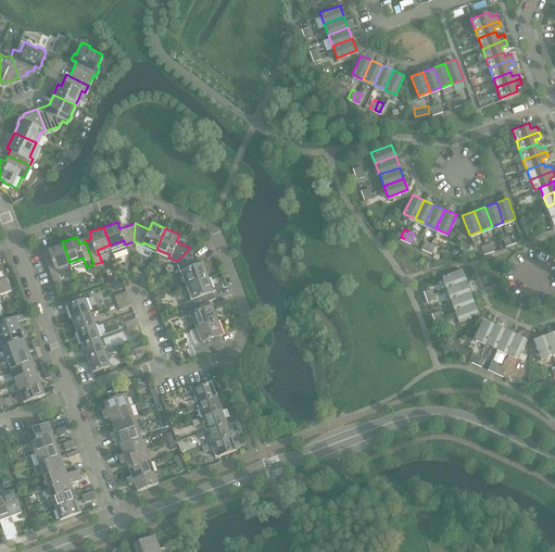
[(55,267),(70,262),(62,241),(48,247),(50,254),(45,256),(53,279),(60,277),(55,267)]
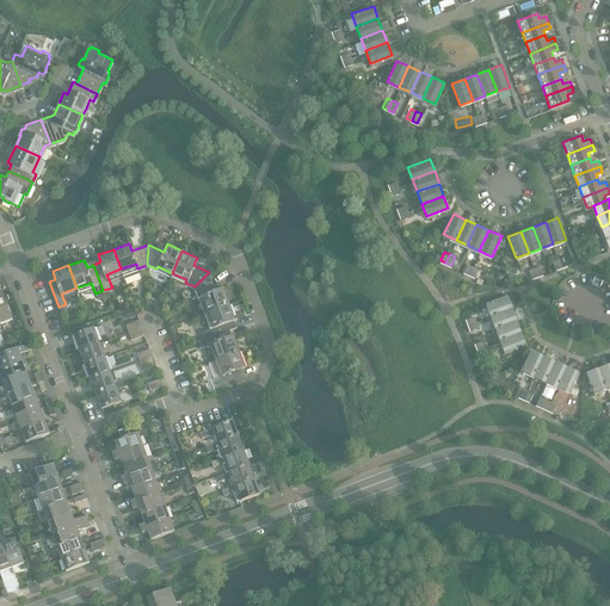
[(201,295),(207,310),(228,302),(222,286),(215,289),(209,272),(195,286),(197,296),(201,295)]
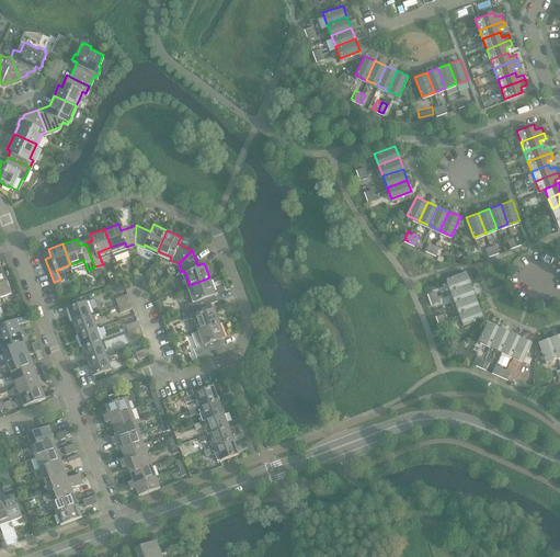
[(0,295),(11,291),(2,269),(0,270),(0,295)]
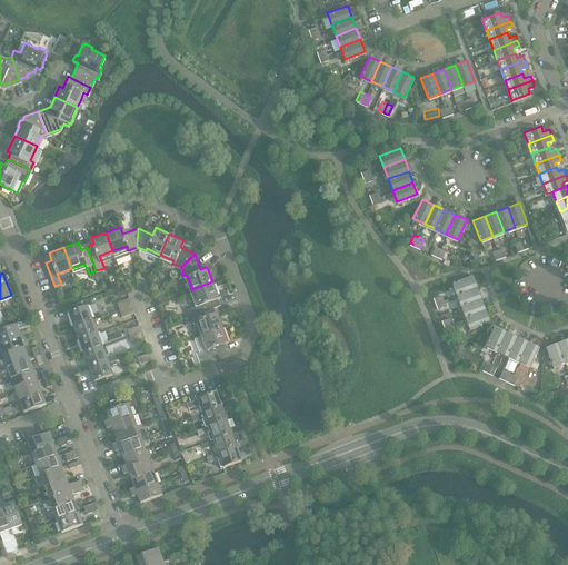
[(452,281),(457,293),(477,286),(472,274),(452,281)]
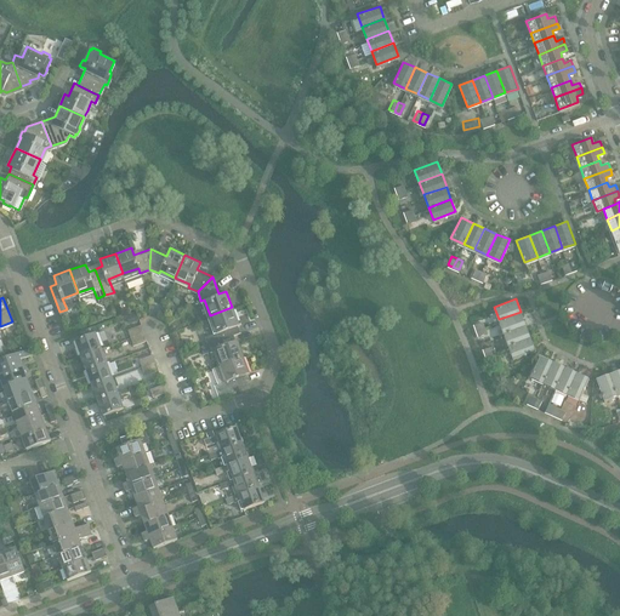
[(206,342),(226,335),(233,332),(231,325),(238,323),(232,307),(210,315),(215,330),(204,335),(206,342)]
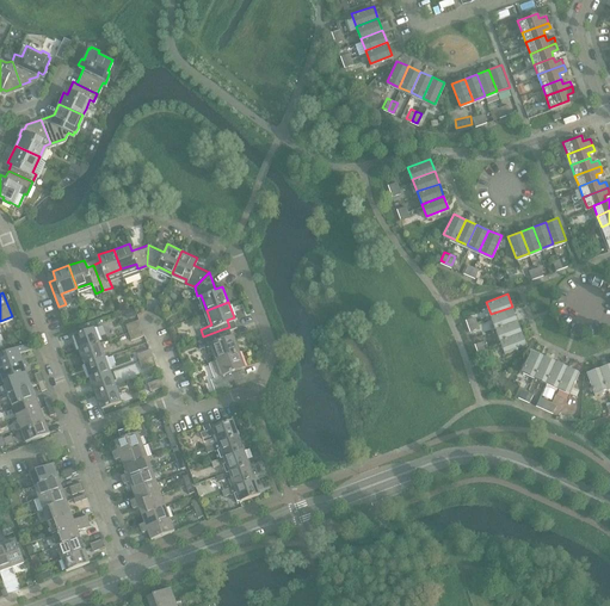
[(494,327),(517,319),(512,307),(491,314),(494,327)]
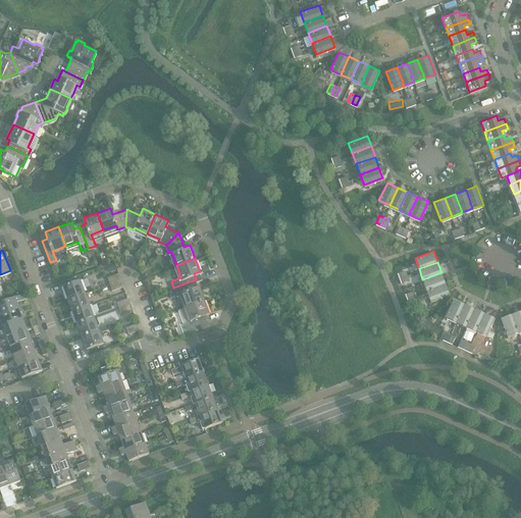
[(107,275),(110,282),(121,278),(118,271),(107,275)]
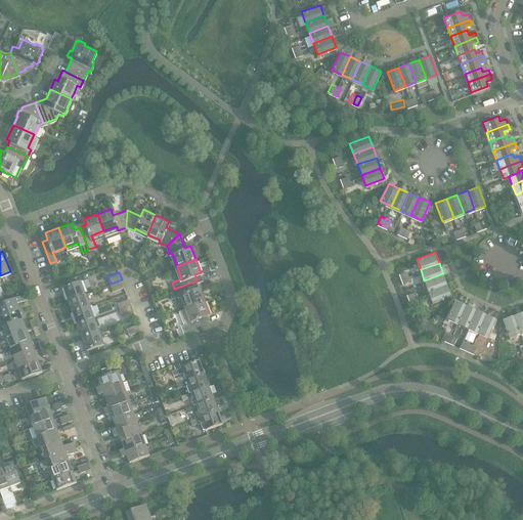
[(428,291),(446,284),(443,273),(424,280),(428,291)]
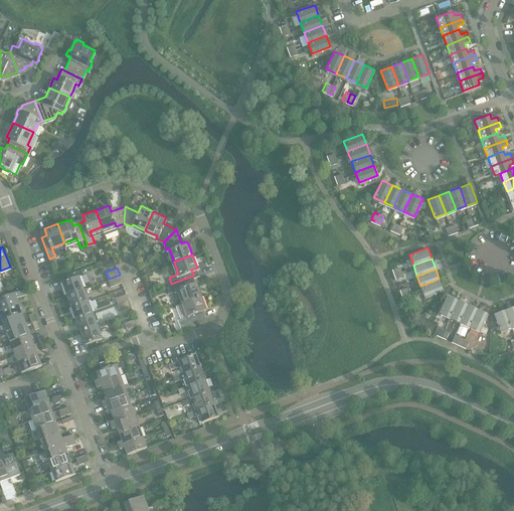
[(61,281),(66,294),(83,288),(78,275),(61,281)]
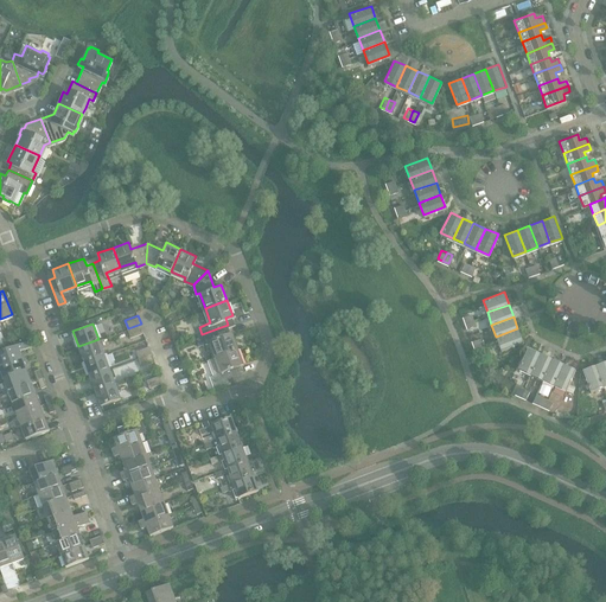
[(144,331),(141,324),(128,328),(131,335),(144,331)]
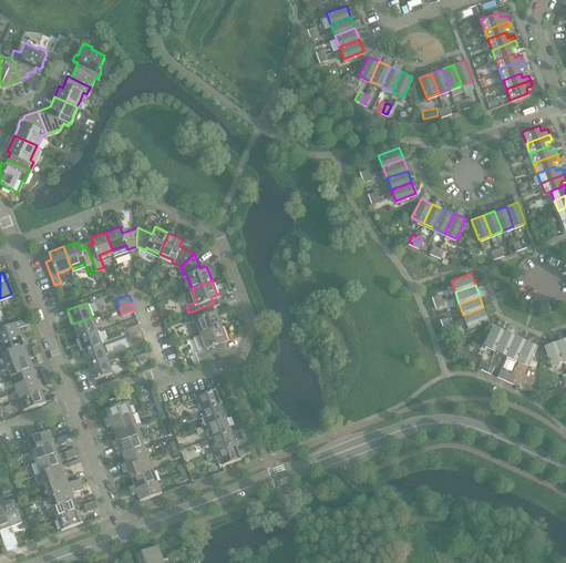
[(195,318),(201,331),(222,324),(216,309),(208,311),(206,306),(188,313),(182,315),(185,321),(195,318)]
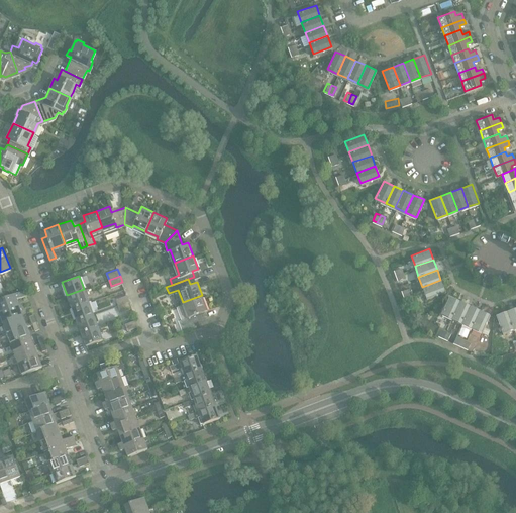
[(440,280),(422,287),(426,298),(444,291),(440,280)]
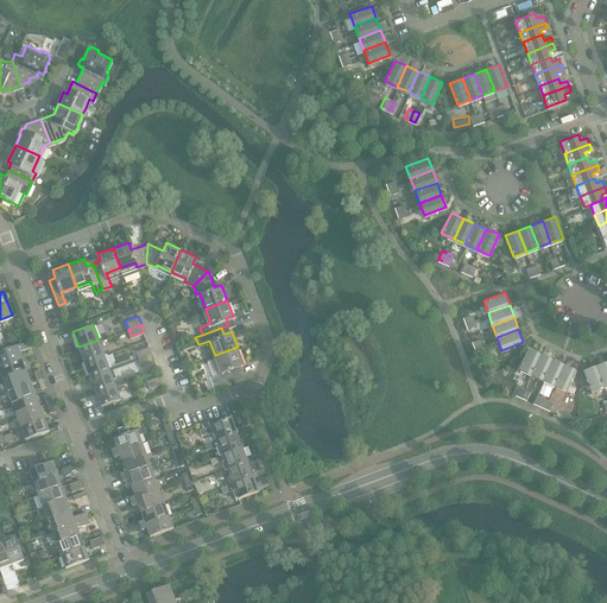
[(0,363),(21,356),(19,349),(31,344),(29,338),(0,349),(0,363)]
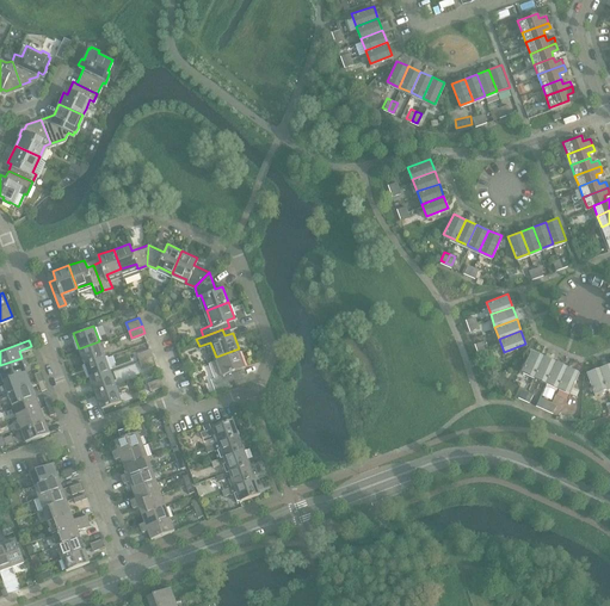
[(104,356),(99,341),(79,348),(84,363),(104,356)]
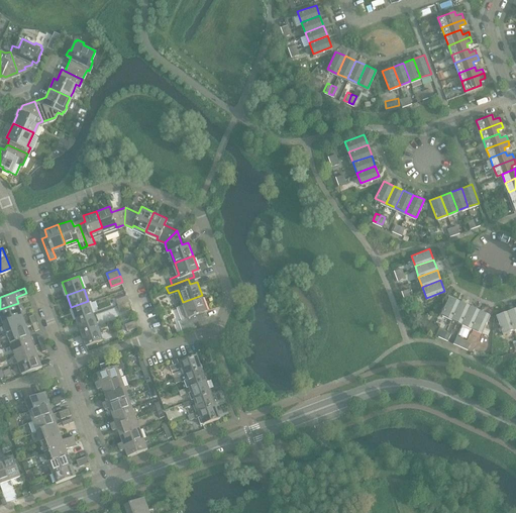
[(115,297),(117,303),(128,299),(126,293),(115,297)]
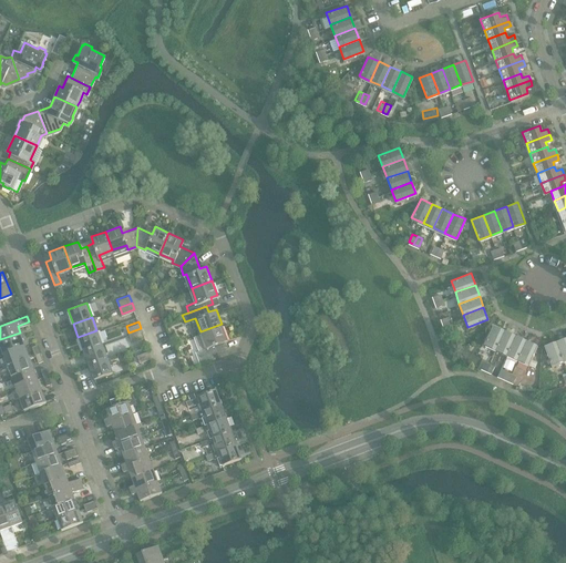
[(201,331),(199,333),(193,335),(198,348),(195,349),(198,360),(213,355),(212,351),(222,348),(219,341),(226,339),(222,324),(201,331)]
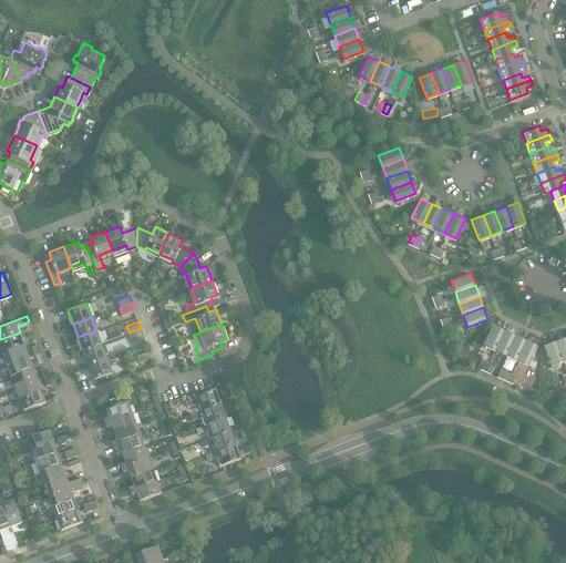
[(495,348),(504,329),(493,324),(483,344),(495,348)]
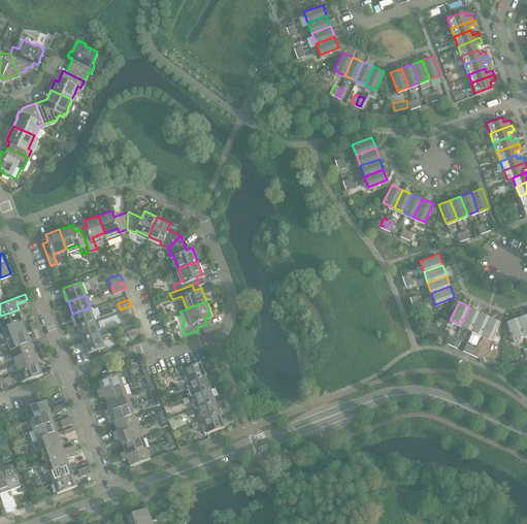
[(134,313),(131,305),(120,309),(123,317),(134,313)]
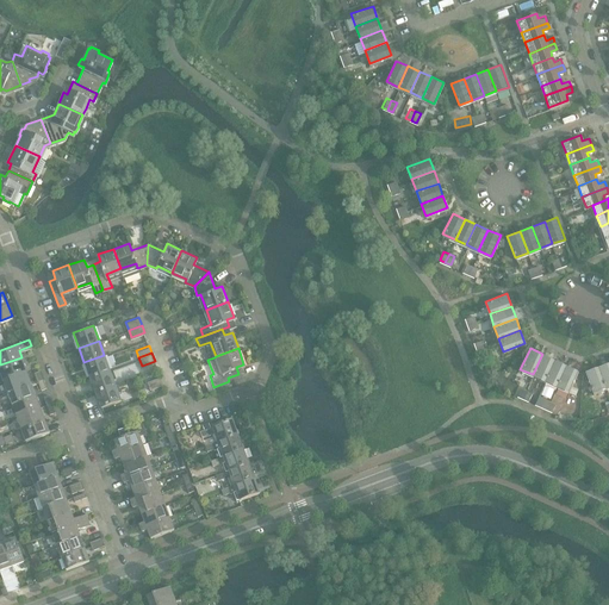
[(542,354),(533,374),(545,380),(554,359),(542,354)]
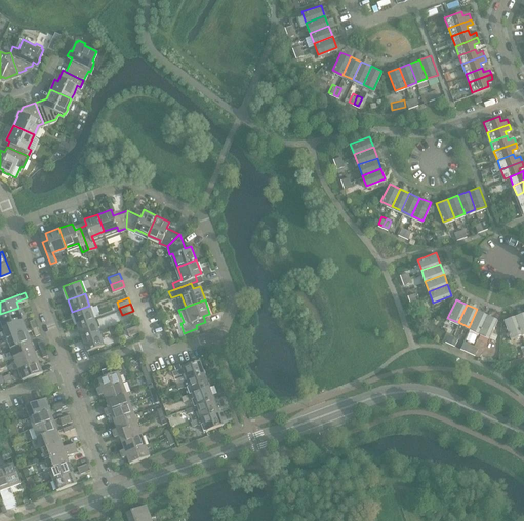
[(77,324),(93,318),(89,306),(72,312),(77,324)]
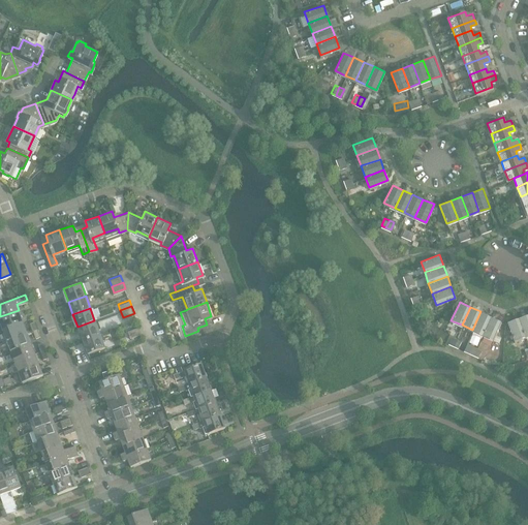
[(23,320),(19,310),(0,316),(0,322),(2,328),(23,320)]
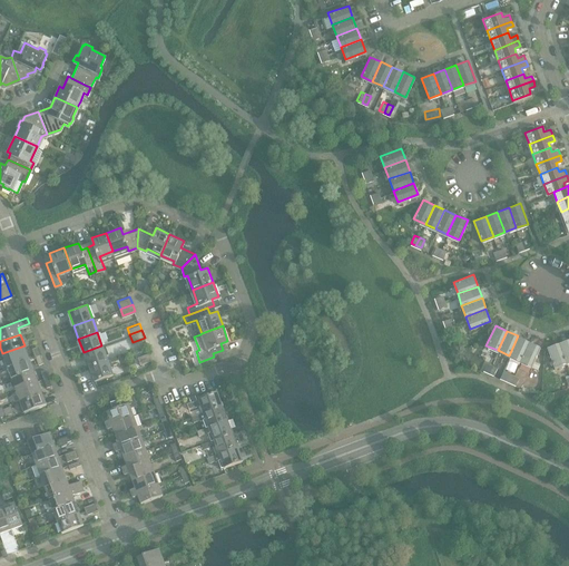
[(518,335),(509,355),(519,360),(528,341),(518,335)]
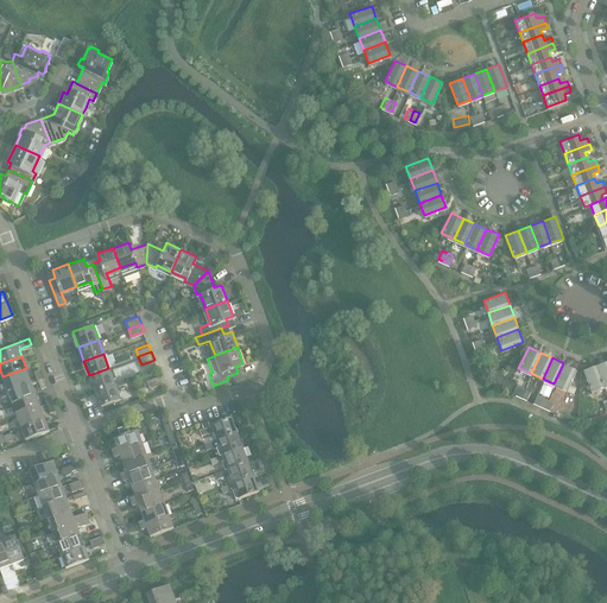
[(606,360),(595,365),(604,386),(606,383),(606,360)]
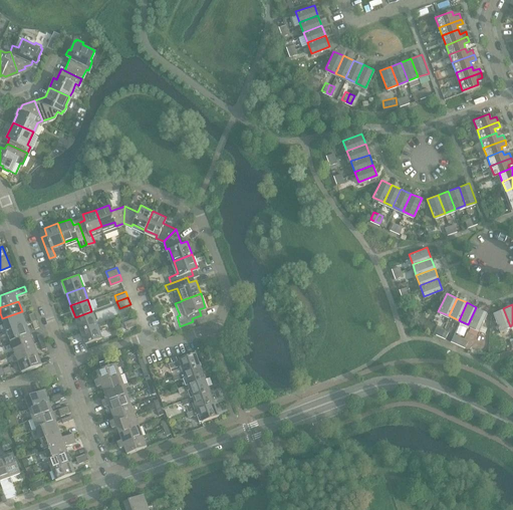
[(476,307),(468,324),(479,329),(487,311),(476,307)]
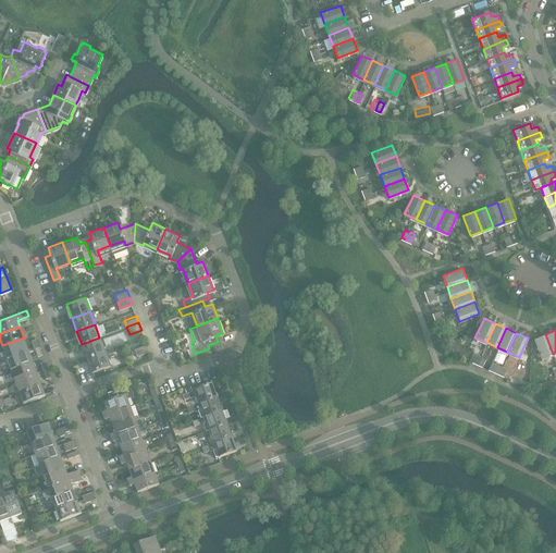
[(553,354),(545,334),(534,339),(541,358),(553,354)]
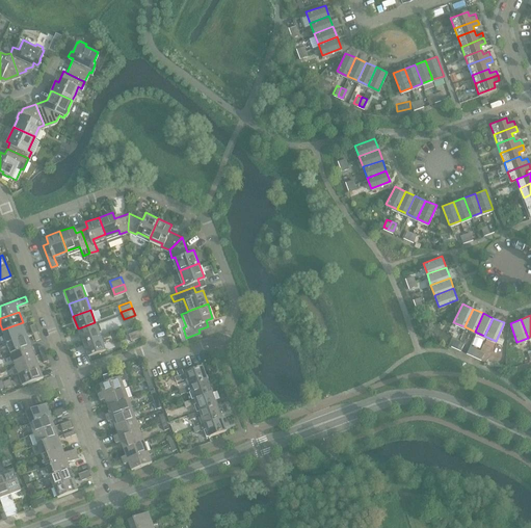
[(2,330),(6,340),(26,333),(23,322),(2,330)]
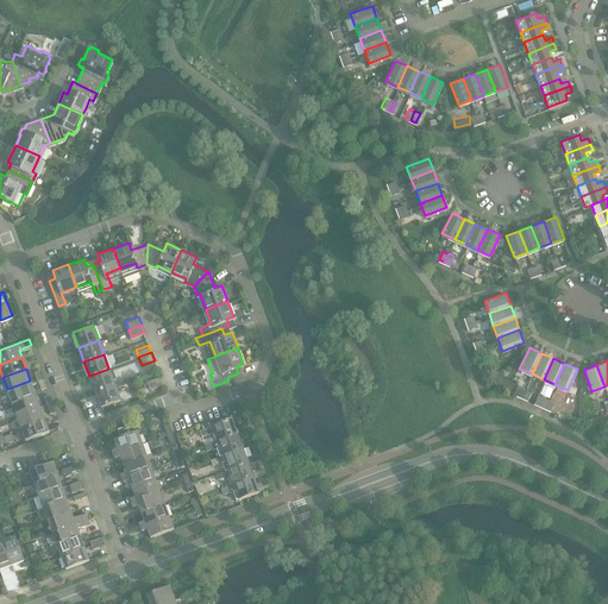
[(94,390),(114,383),(108,369),(89,376),(94,390)]
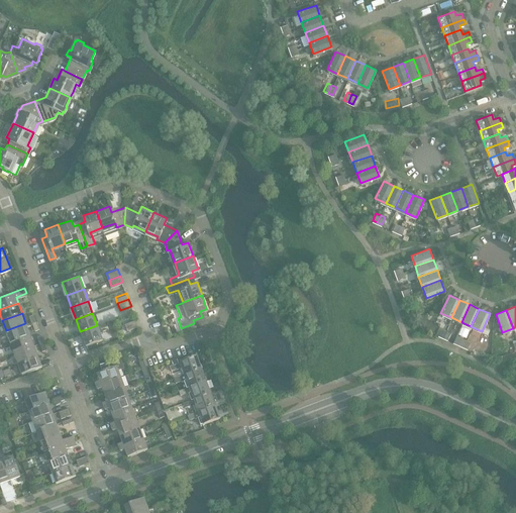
[(135,317),(124,321),(126,328),(138,324),(135,317)]
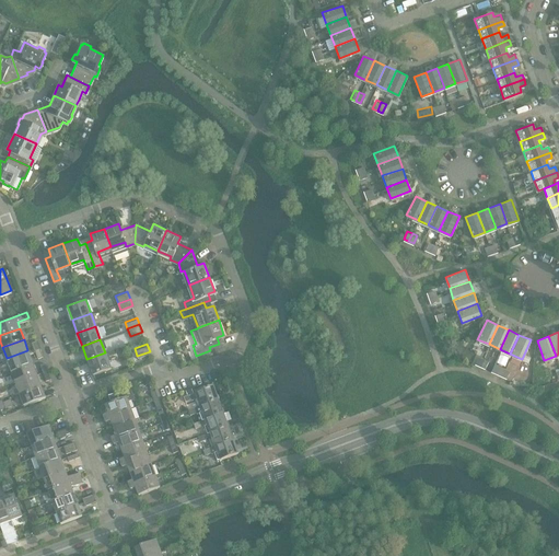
[(32,361),(27,350),(7,358),(10,369),(32,361)]
